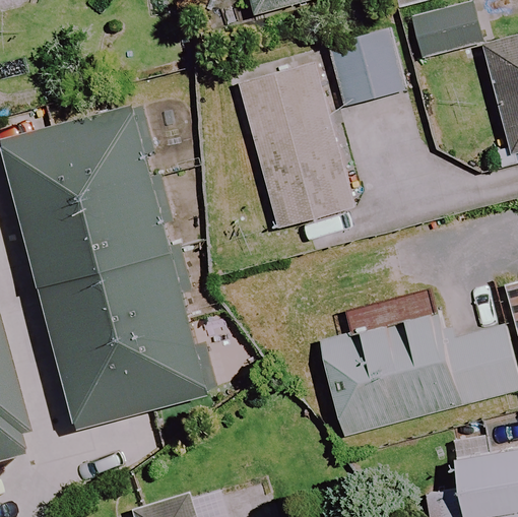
[(250,0),(254,14),(306,0),(250,0)]
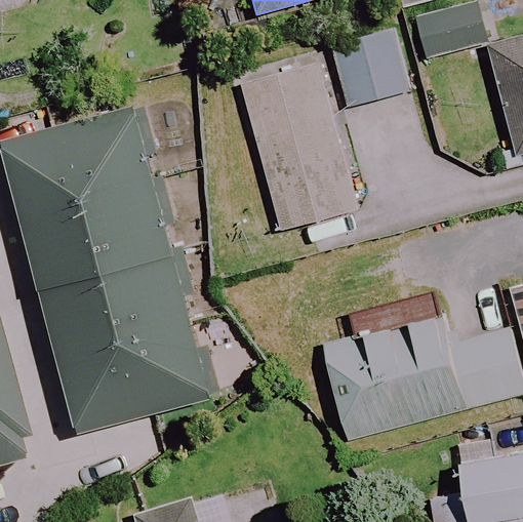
[(484,42),(474,0),(412,15),(423,57),(484,42)]
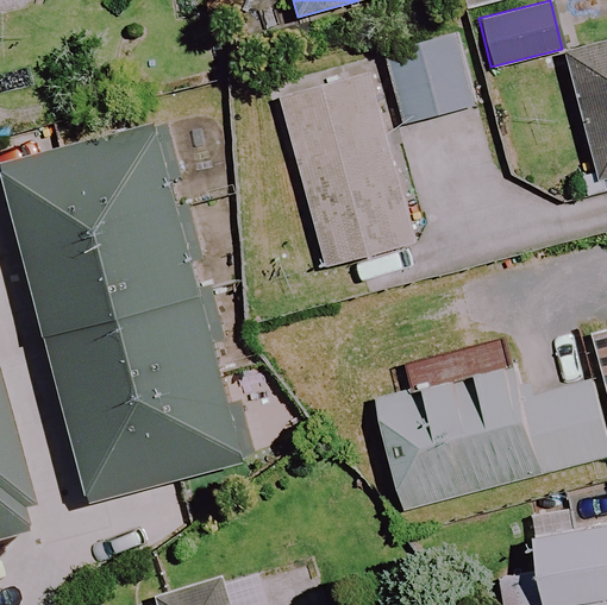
[(473,105),(452,35),(383,54),(402,124),(473,105)]
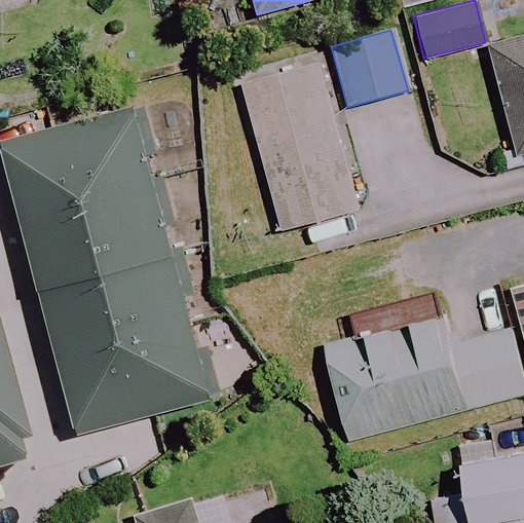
[(523,35),(487,45),(516,156),(523,154),(523,35)]
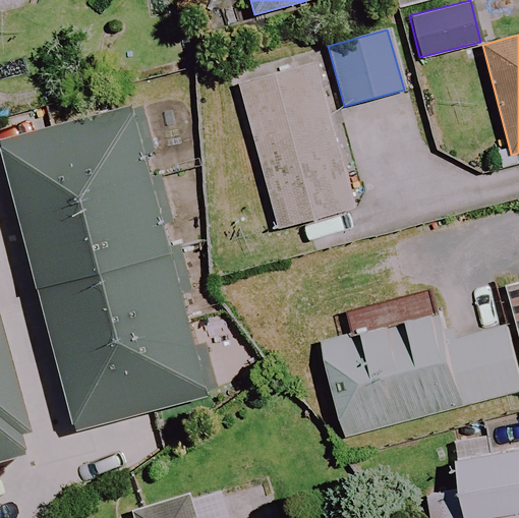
[(352,208),(312,55),(236,74),(276,228),(352,208)]
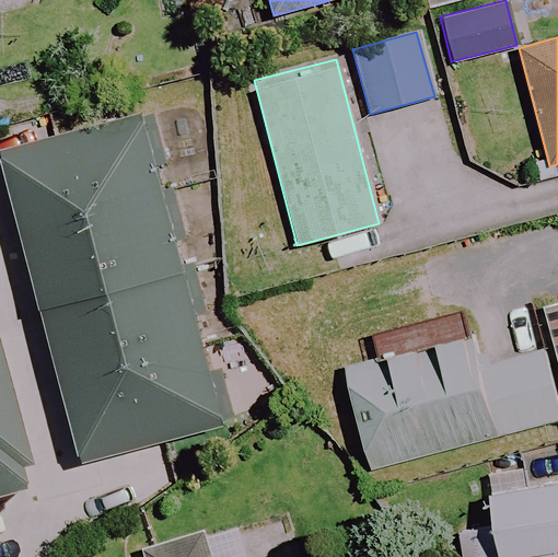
[(45,309),(185,274),(183,264),(147,114),(6,149),(45,309)]
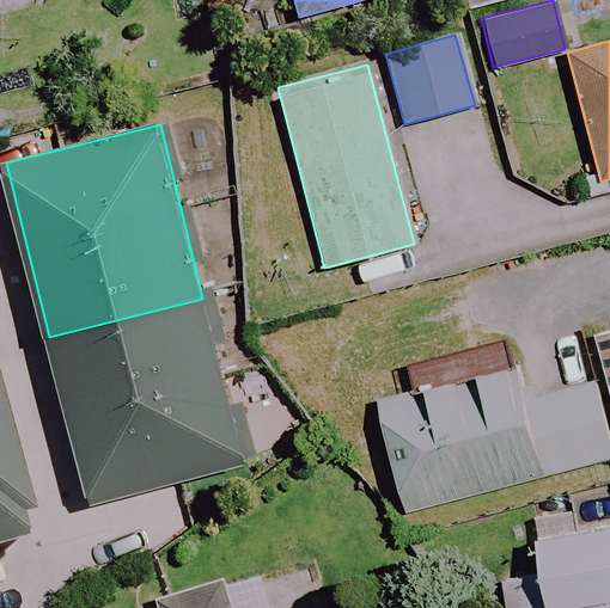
[(202,299),(49,337),(90,502),(251,462),(211,298),(202,299)]
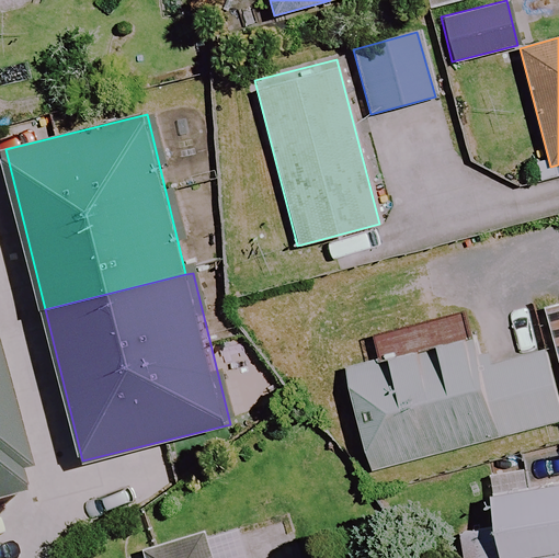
[(546,350),(558,399),(558,299),(535,306),(546,350)]
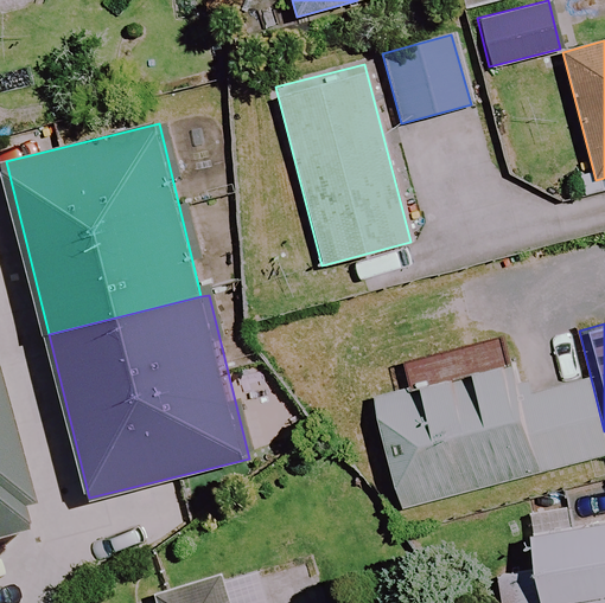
[(604,456),(604,431),(591,378),(524,395),(516,364),(371,401),(399,508),(604,456)]
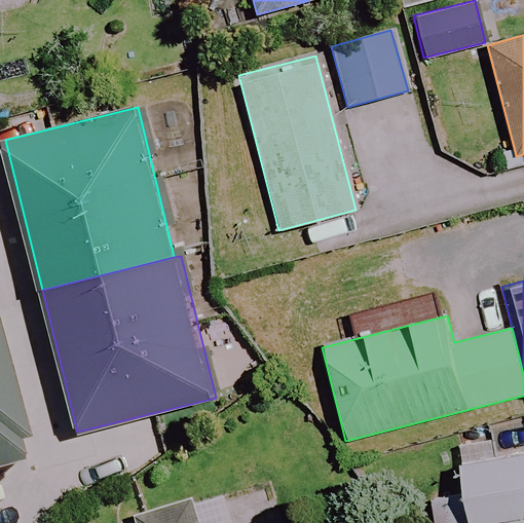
[(0,460),(9,458),(0,420),(0,460)]
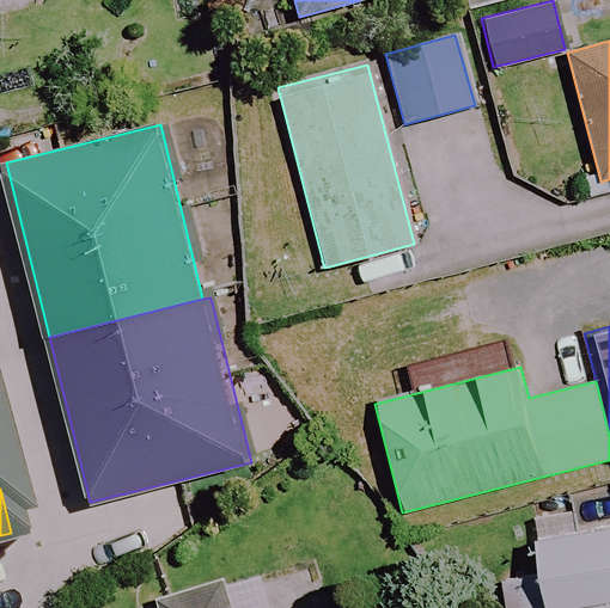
[(609,607),(609,524),(550,535),(563,607),(609,607)]
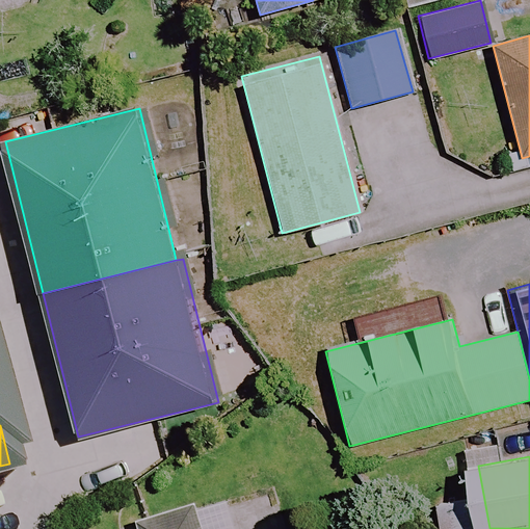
[(234,528),(226,499),(136,525),(136,528),(234,528)]
